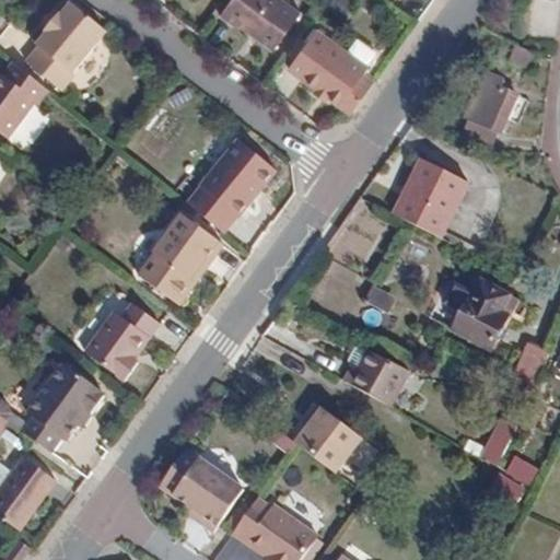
[(74,72),(72,70),(105,28),(71,0),(70,0),(60,13),(58,12),(45,27),(47,30),(36,42),(38,44),(26,59),(61,88),(74,72)]
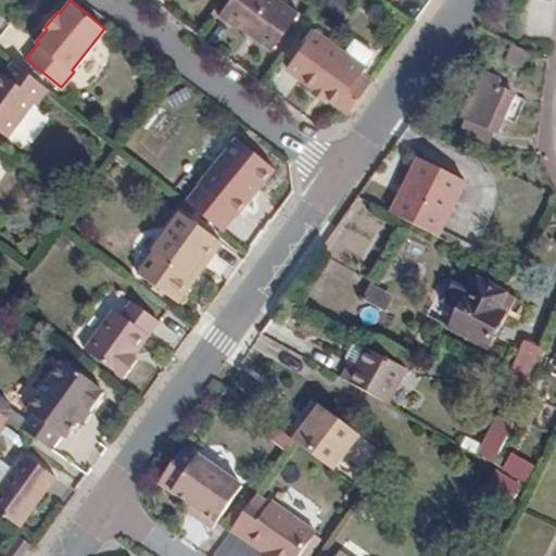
[(267,49),(294,13),(277,0),(225,0),(213,16),(227,27),(231,22),(267,49)]
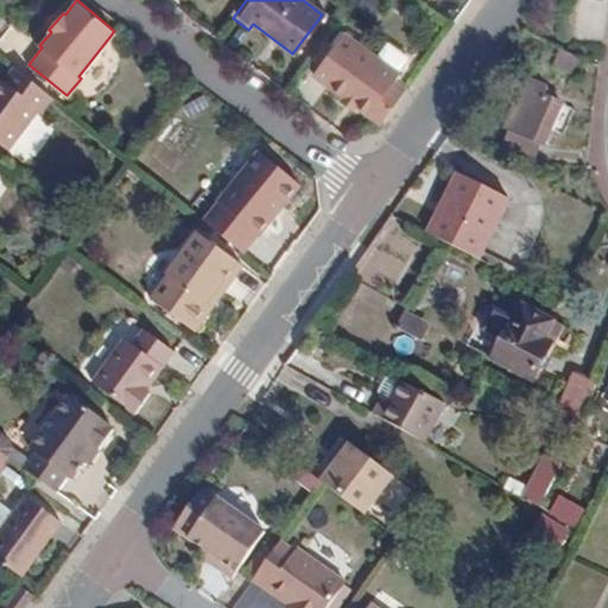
[(373,57),(340,33),(310,74),(365,114),(394,74),(392,71),(403,57),(384,43),(373,57)]
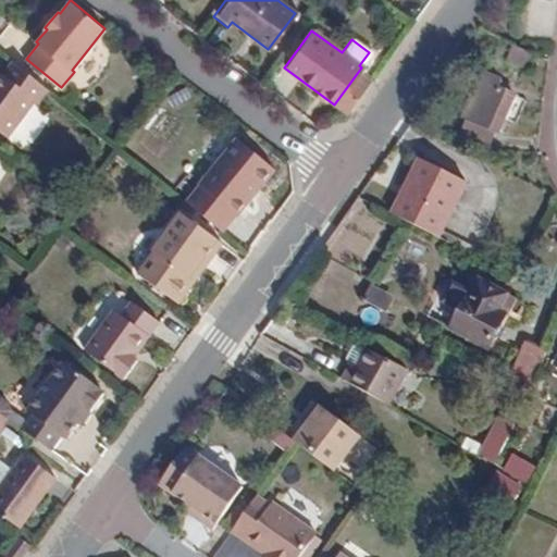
[(535,56),(521,49),(511,44),(505,59),(528,70),(535,56)]
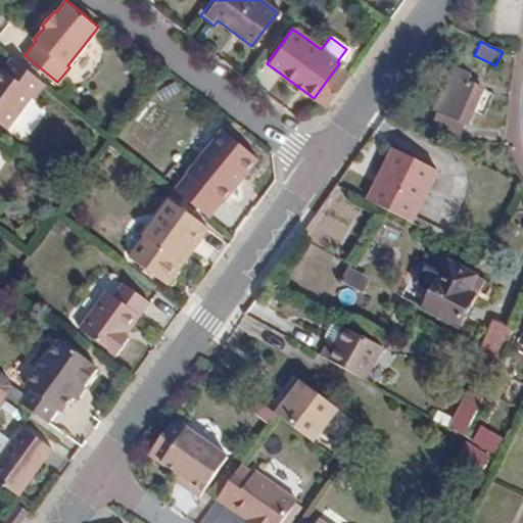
[(31,92),(35,95),(45,83),(12,55),(2,67),(0,66),(0,125),(2,126),(31,92)]
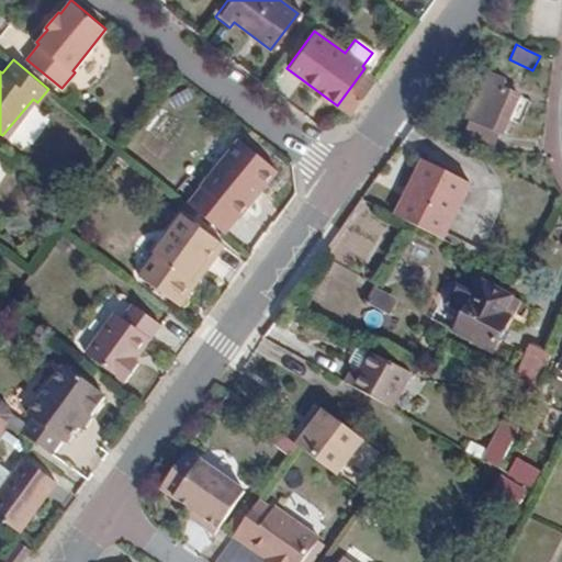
[(519,97),(503,89),(506,81),(485,72),(467,116),(503,135),(519,97)]
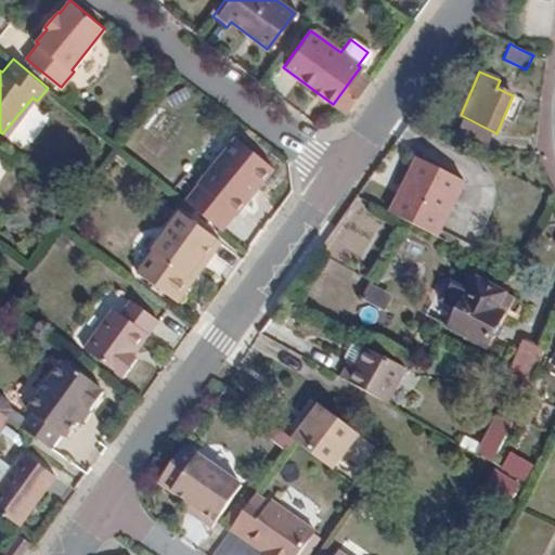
[(223,232),(278,169),(237,134),(183,197),(223,232)]
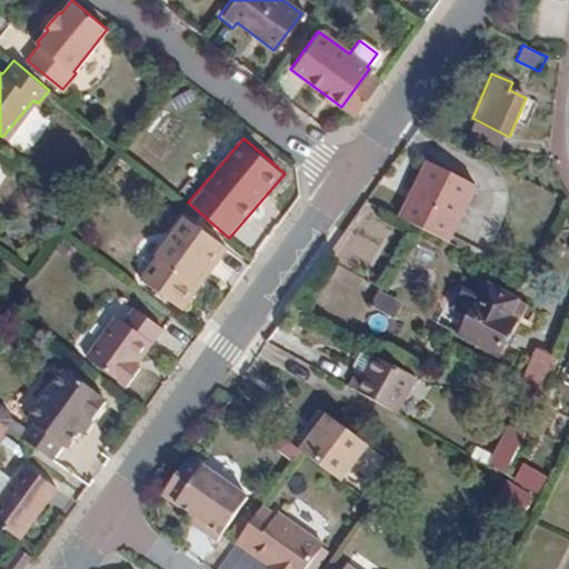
[(439,177),(432,173),(406,220),(413,225),(439,177)]
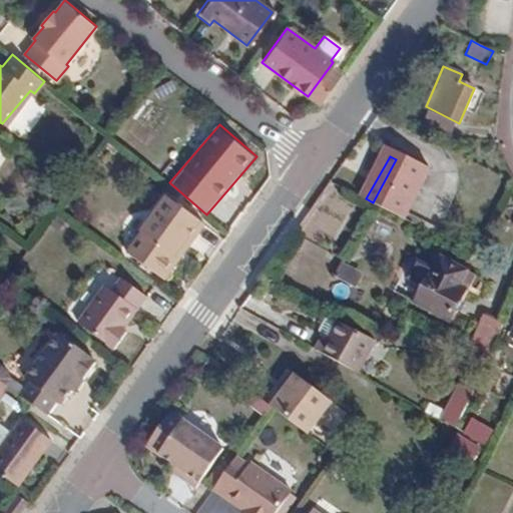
[(396,159),(373,202),(409,221),(432,178),(396,159)]
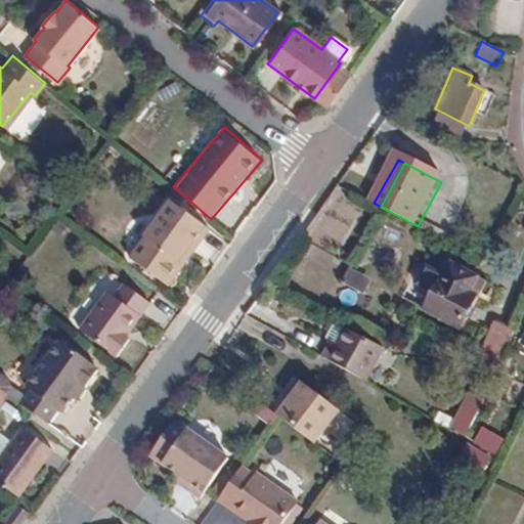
[(160,276),(170,276),(181,263),(178,255),(188,242),(193,247),(208,227),(169,197),(142,232),(145,235),(130,255),(160,276)]
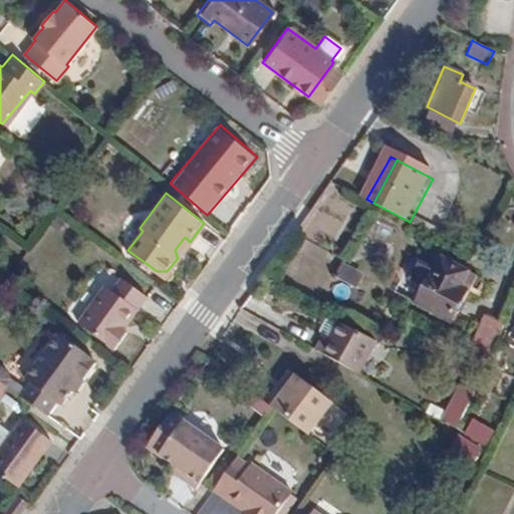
[(178,258),(190,242),(185,237),(175,250),(178,258)]
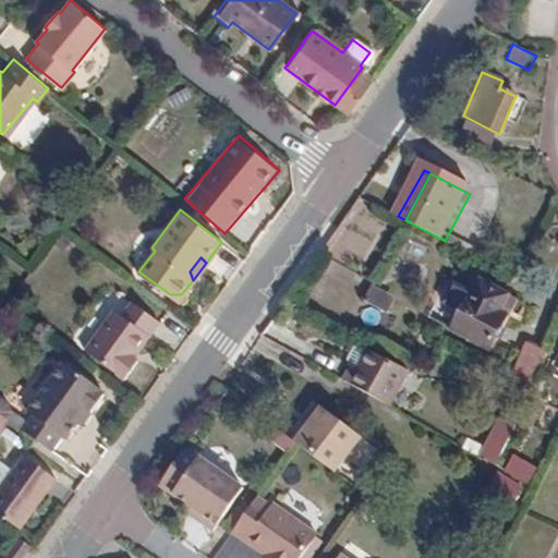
[(477,278),(450,329),(487,349),(514,299),(477,278)]
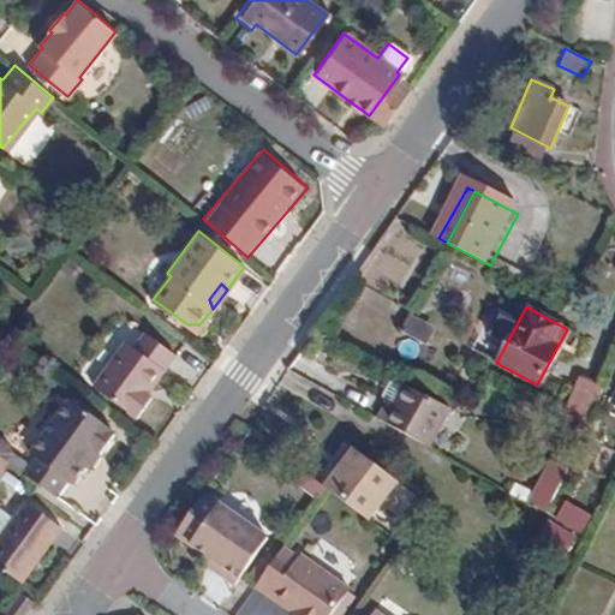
[(400,332),(427,346),(436,328),(410,314),(400,332)]
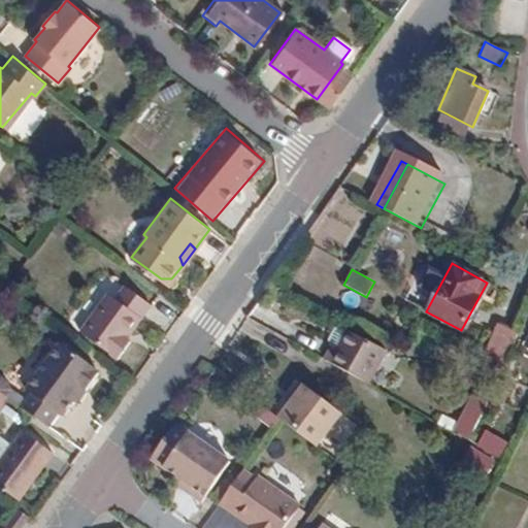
[(99,318),(92,312),(79,330),(113,355),(128,338),(124,335),(147,303),(123,285),(99,318)]
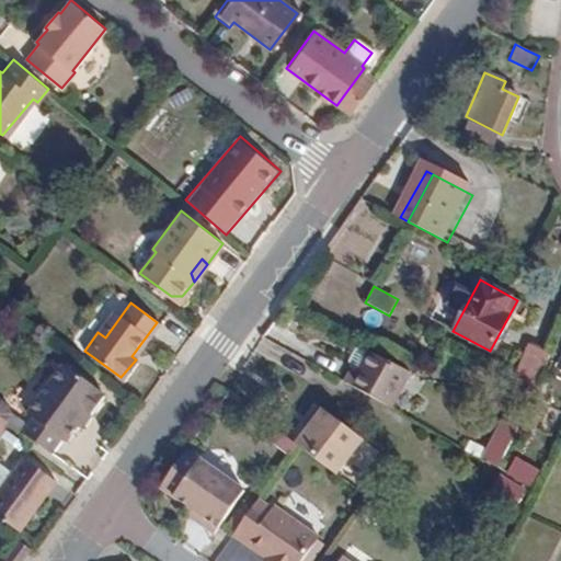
[(560,368),(560,338),(549,363),(560,368)]
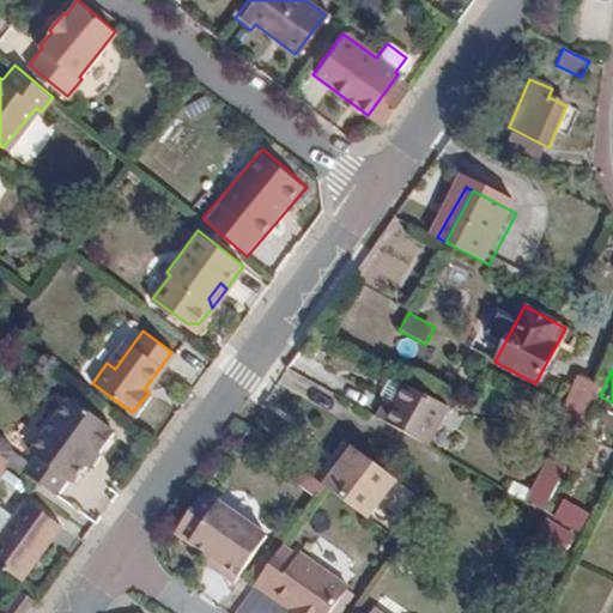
[(566,398),(590,408),(601,384),(578,374),(566,398)]
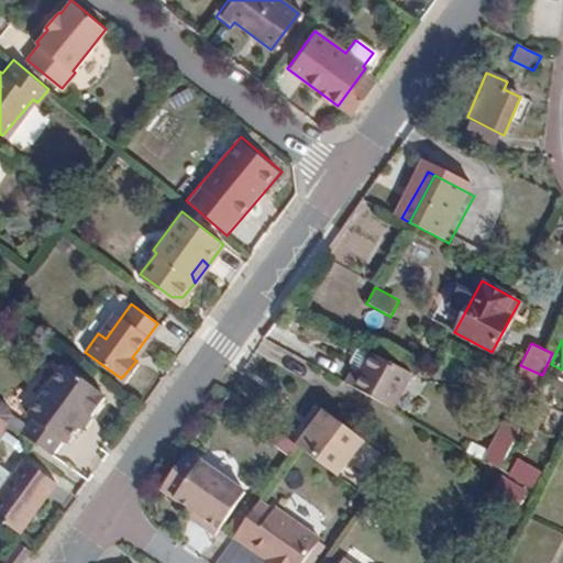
[(414,376),(364,351),(359,352),(352,364),(353,371),(354,371),(346,385),(394,410),(414,376)]
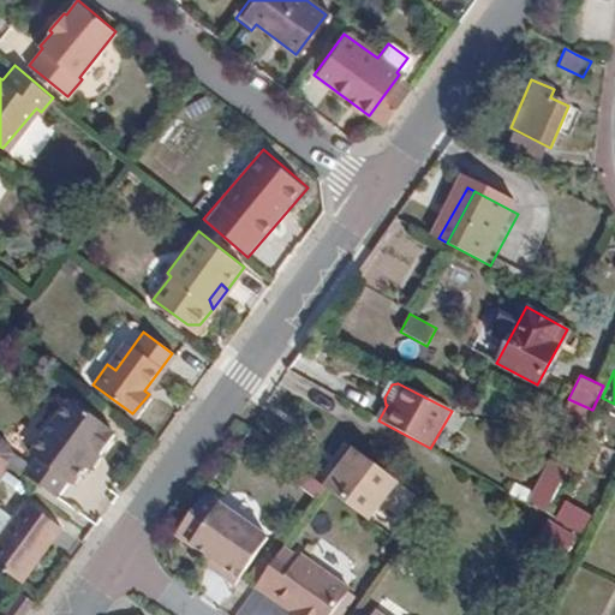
[(33,451),(21,467),(54,491),(65,475),(70,478),(83,459),(95,445),(100,448),(115,430),(109,427),(112,423),(70,390),(28,447),(33,451)]
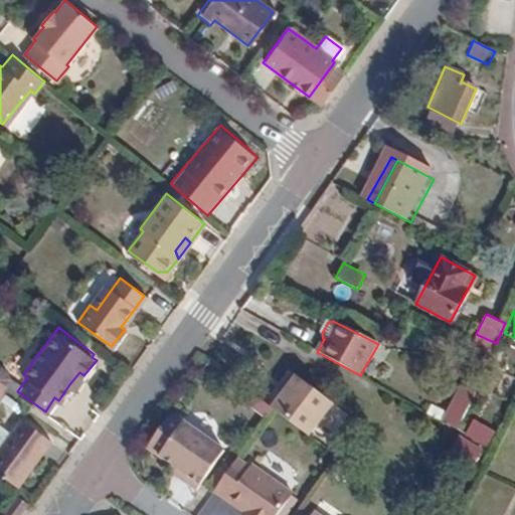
[(69,384),(73,387),(83,375),(79,372),(69,384)]
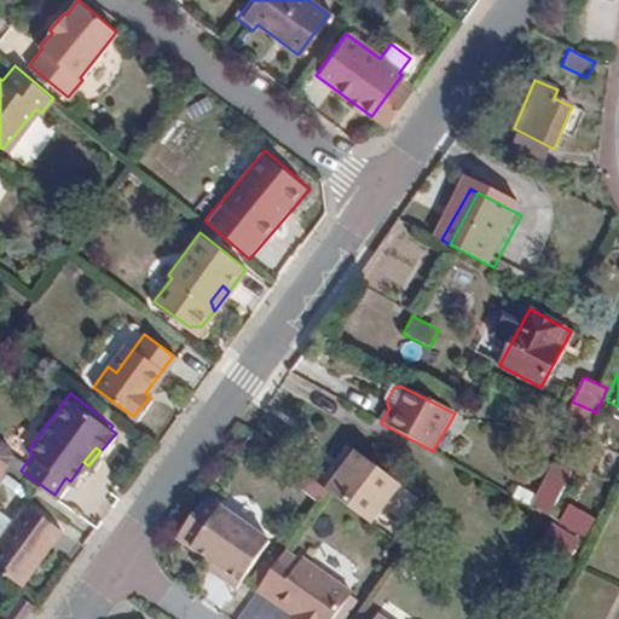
[(339,463),(343,467),(339,474),(327,491),(359,516),(370,524),(399,485),(350,447),(339,463)]
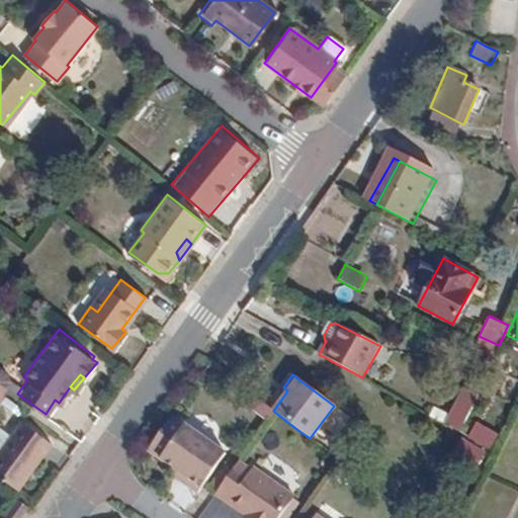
[(283,387),(278,393),(283,397),(287,391),(283,387)]
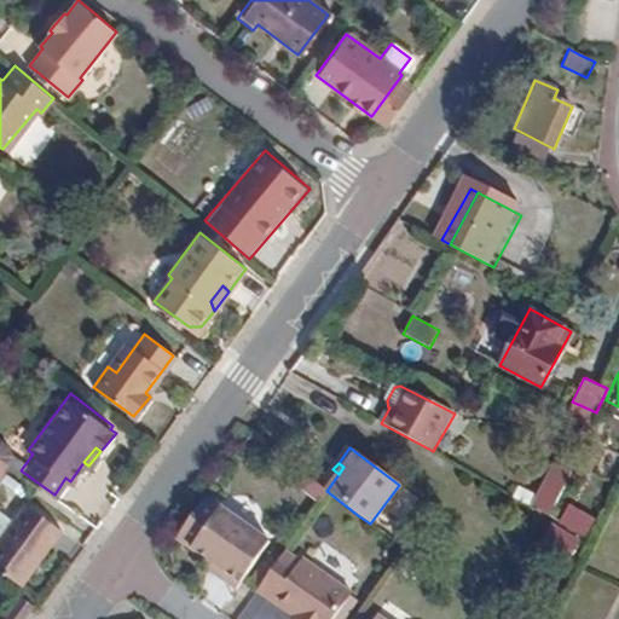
[(537,498),(519,487),(514,497),(532,507),(545,515),(566,472),(551,464),(537,498)]
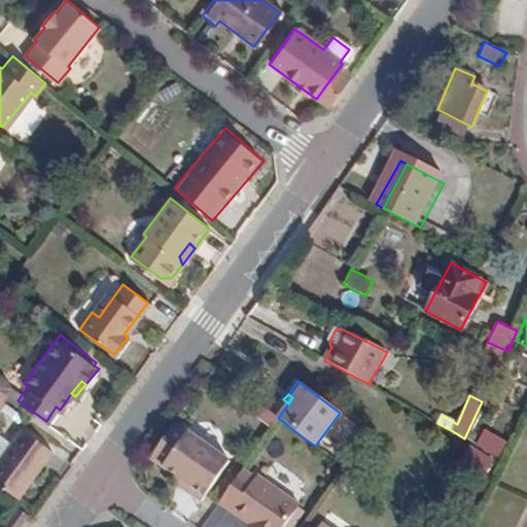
[(339,450),(353,422),(339,415),(324,442),(339,450)]
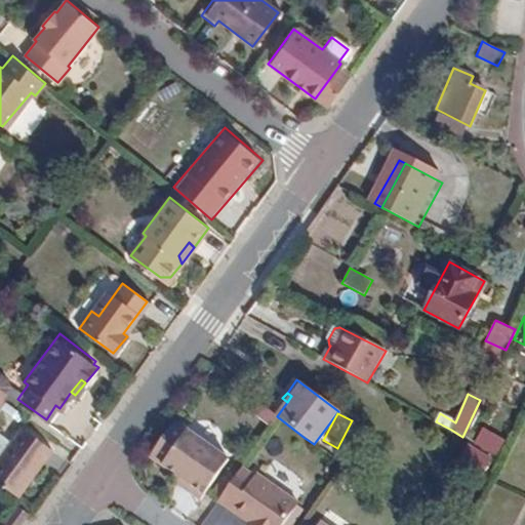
[(203,496),(229,462),(171,418),(151,446),(185,470),(196,478),(190,486),(203,496)]
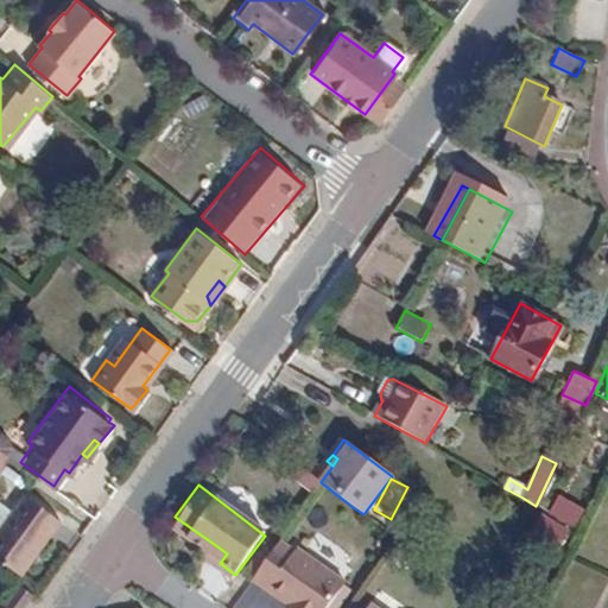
[(549,514),(576,527),(586,507),(557,495),(549,514)]
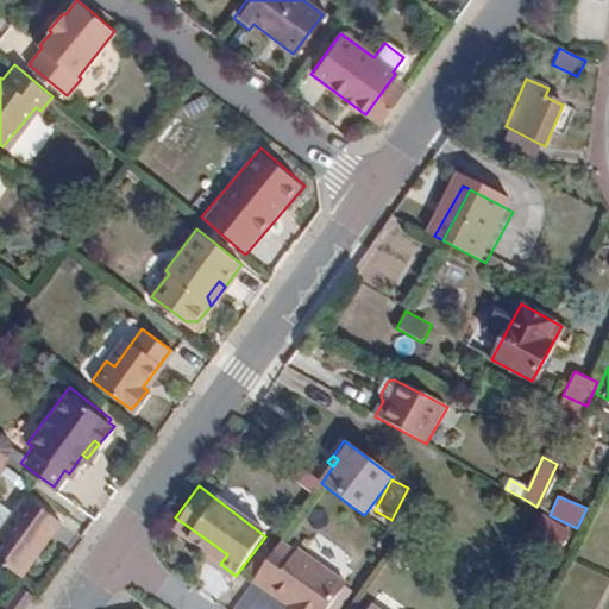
[(0,556),(32,578),(71,523),(36,498),(14,529),(0,519),(0,556)]
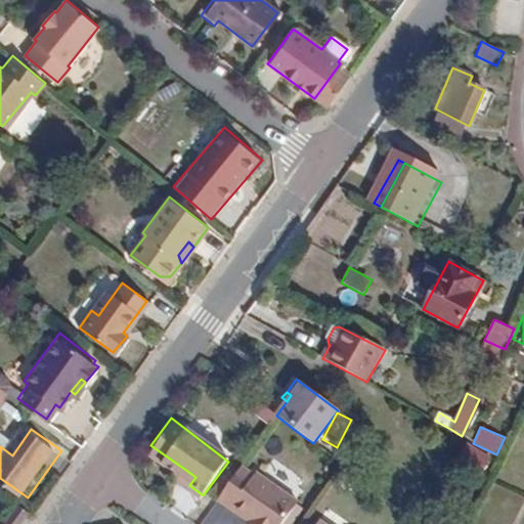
[(459,463),(478,473),(484,463),(465,452),(459,463)]
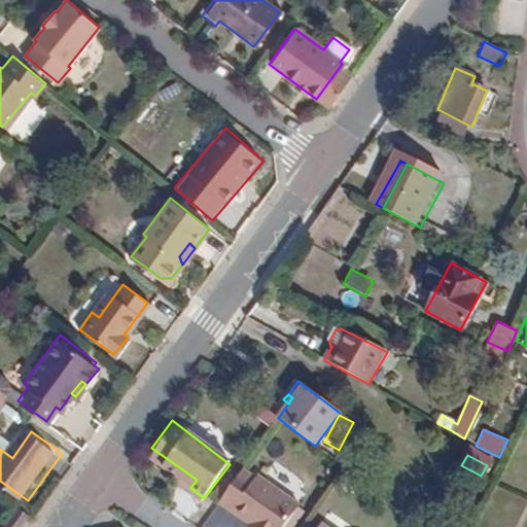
[(255,472),(253,476),(242,468),(218,502),(246,521),(254,526),(283,526),(300,505),(255,472)]
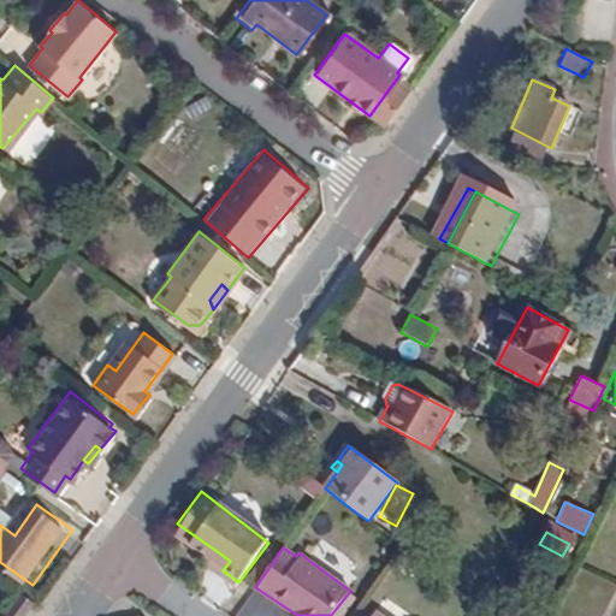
[(217,551),(209,561),(223,570),(230,561),(217,551)]
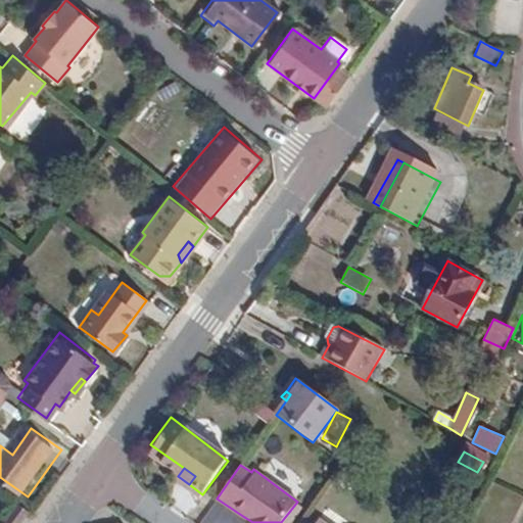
[(0,512),(10,519),(22,504),(10,495),(0,508),(0,512)]
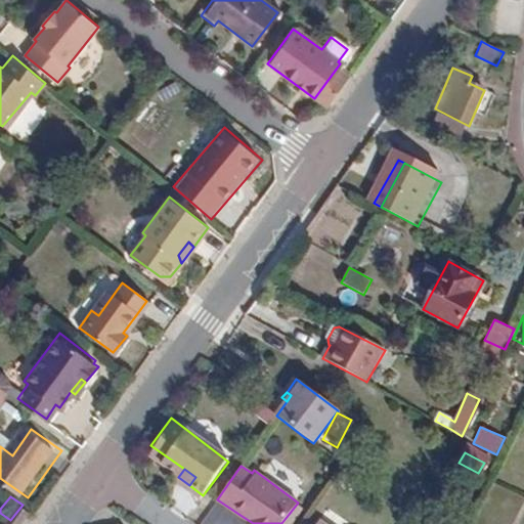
All buildings are outlined.
